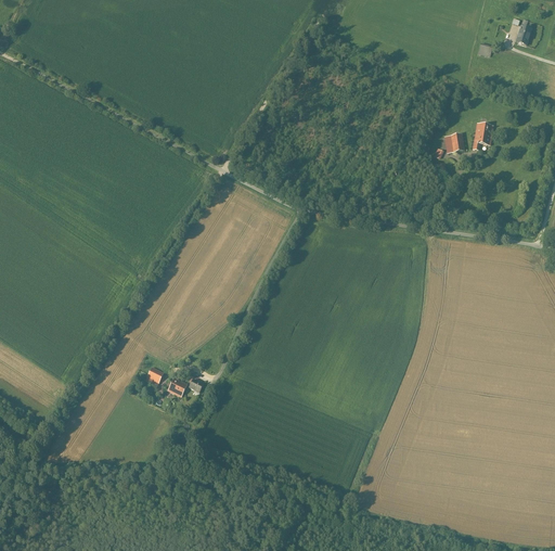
[(529,31),(519,28),(516,41),(526,43),(529,31)]
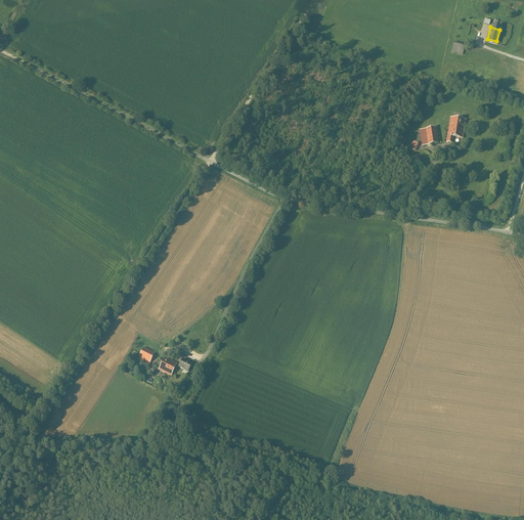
[(465,42),(453,40),(451,49),(462,51),(465,42)]
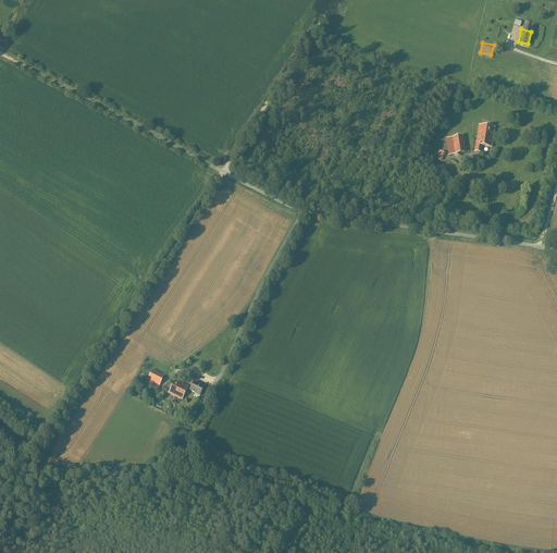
[(494,125),(479,123),(477,142),(481,143),(491,144),(494,125)]
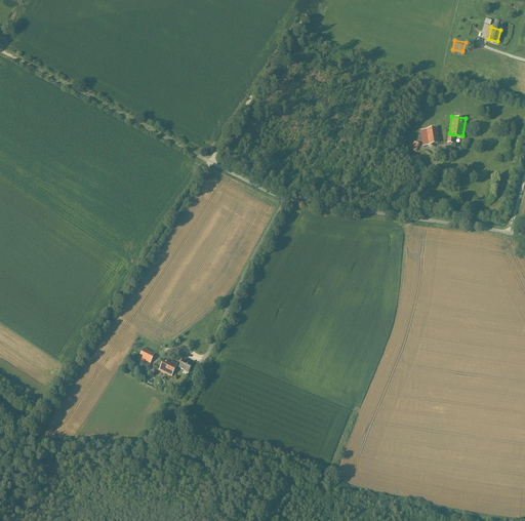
[(437,125),(426,127),(427,139),(428,143),(439,141),(437,125)]
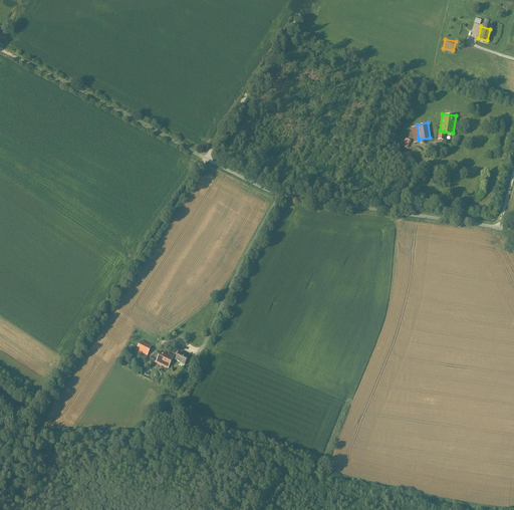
[(405,136),(402,144),(408,146),(411,138),(405,136)]
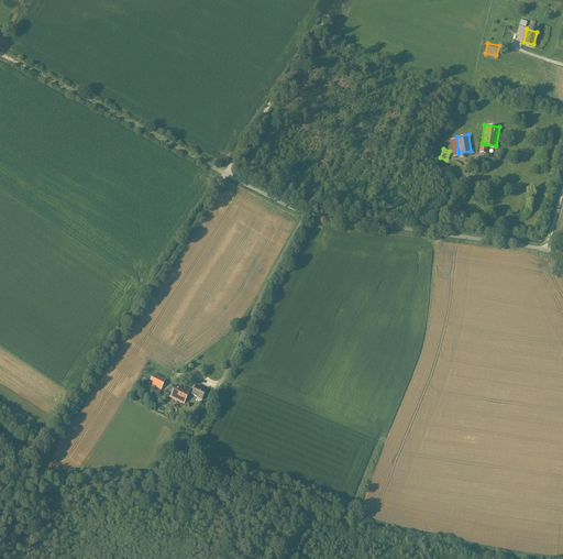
[(166,376),(154,370),(147,384),(159,390),(166,376)]
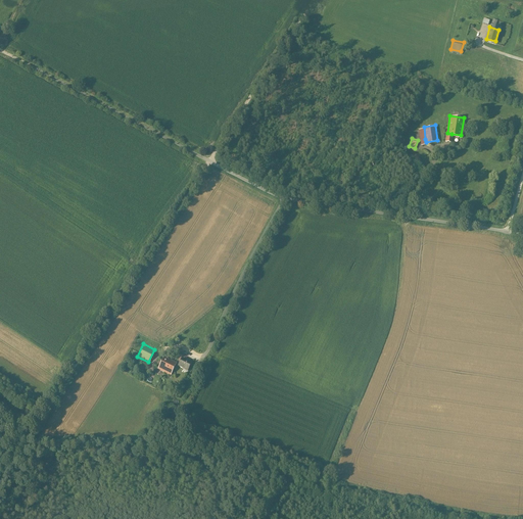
[(173,360),(163,355),(158,366),(171,372),(176,361),(173,359),(173,360)]
